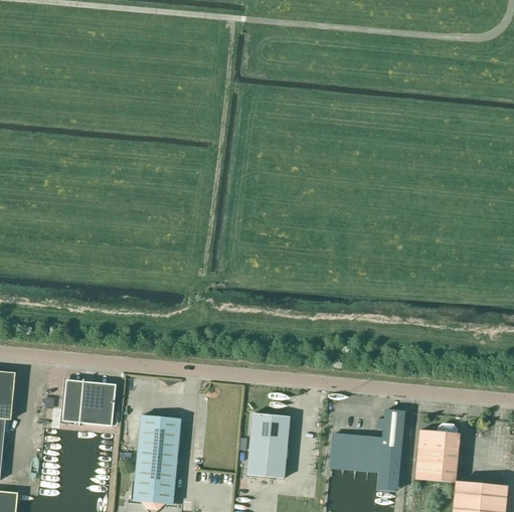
[(11,417),(16,371),(0,369),(0,478),(6,417),(11,417)]
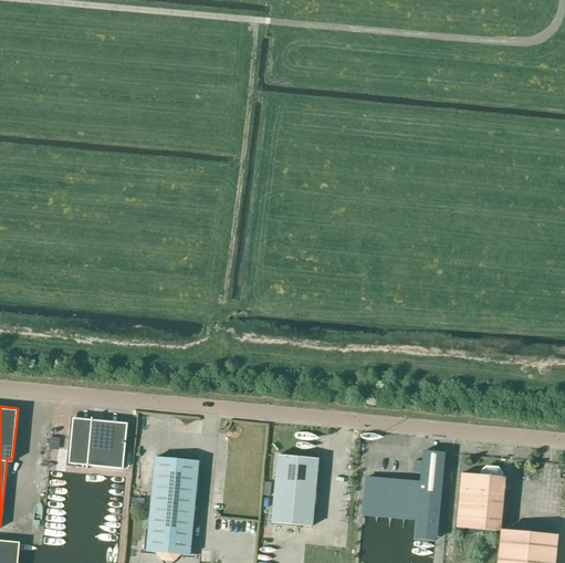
[(87,466),(89,466),(89,462),(123,466),(127,421),(93,418),(93,415),(92,415),(92,418),(74,416),(70,461),(87,462),(87,466)]
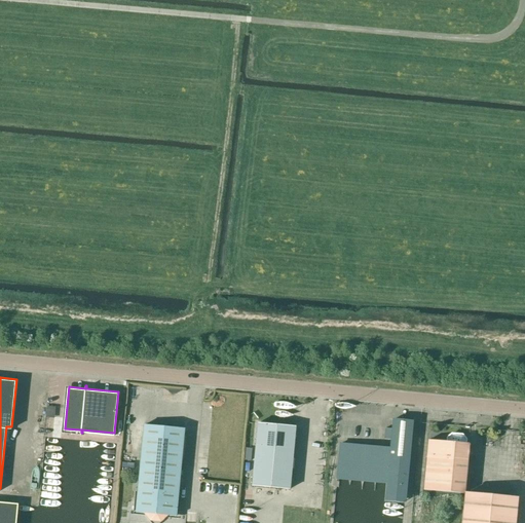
[(388,480),(387,490),(406,492),(413,418),(395,417),(391,446),(341,441),(338,475),(388,480)]
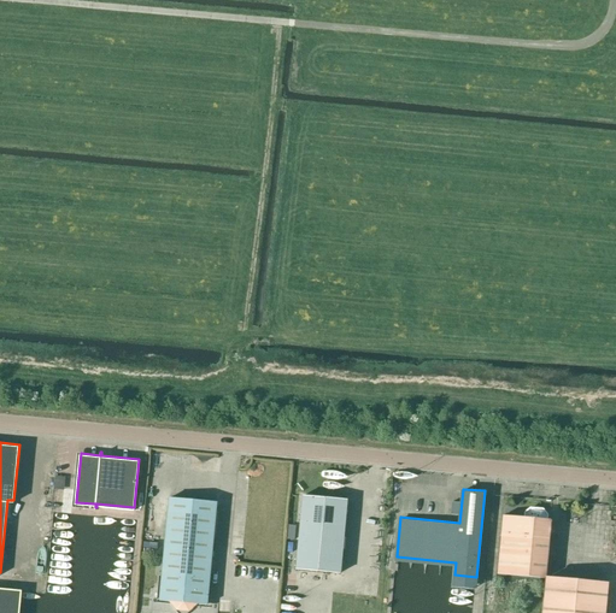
[(341,570),(347,497),(303,493),(297,566),(341,570)]
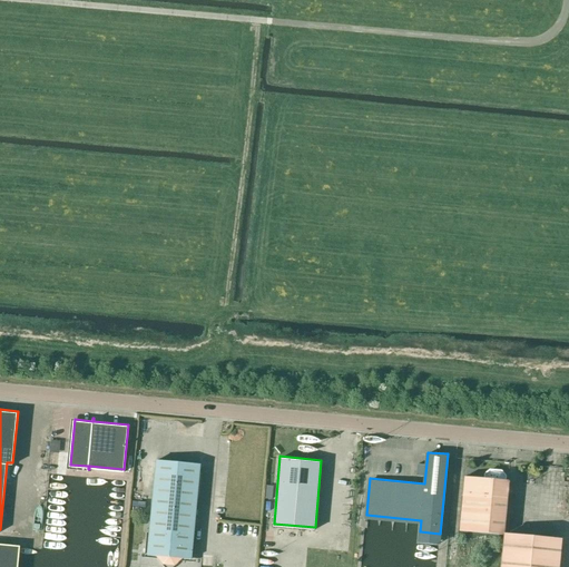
[(192,557),(200,462),(156,458),(148,541),(165,560),(174,561),(180,556),(192,557)]
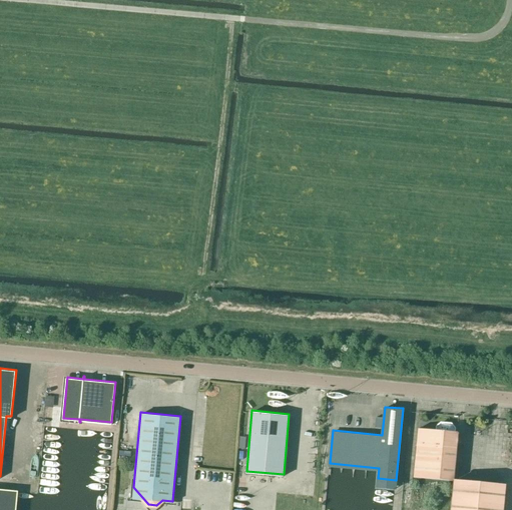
[(419,426),(414,474),(454,478),(459,430),(419,426)]
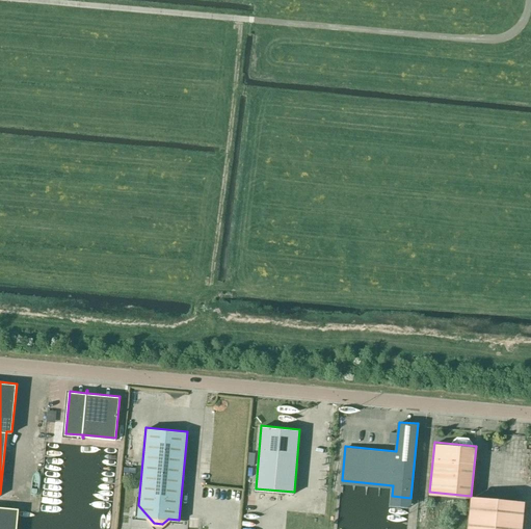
[(522,528),(525,502),(471,497),(467,528),(522,528)]
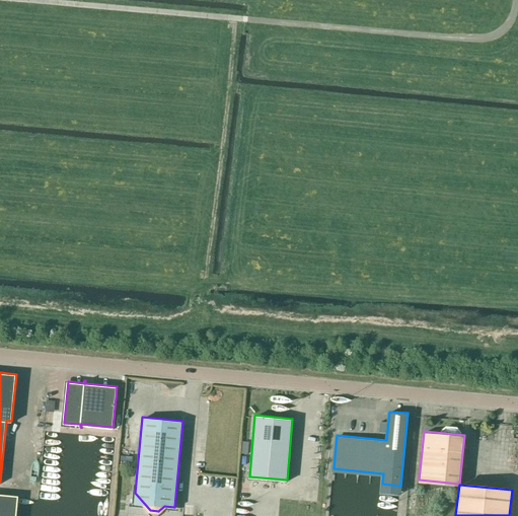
[(0,515),(16,515),(18,495),(0,493),(0,515)]
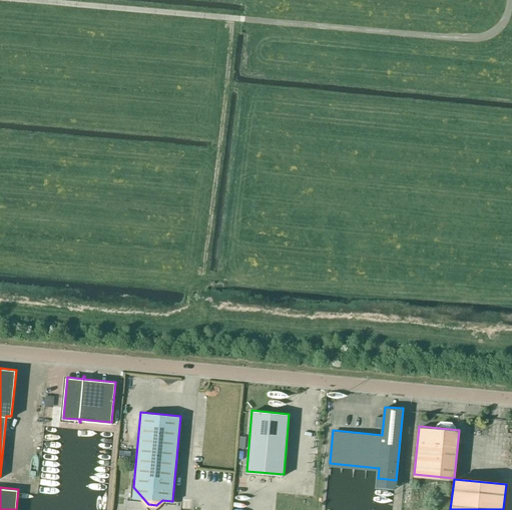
All buildings are outlined.
